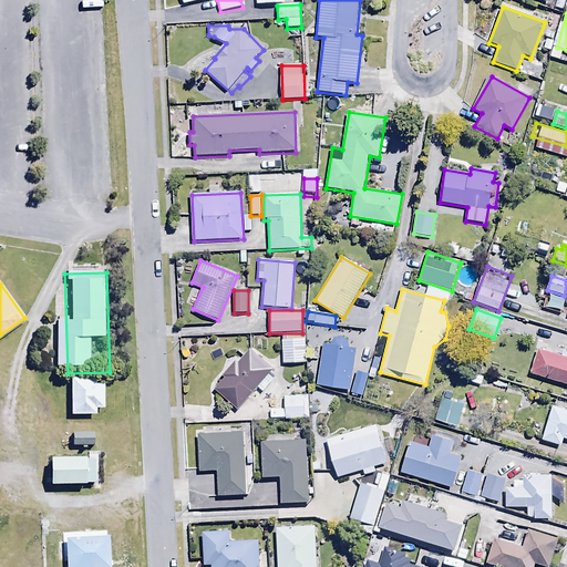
[(331,346),(323,344),(318,385),(350,391),(357,349),(349,348),(350,338),(333,336),(331,346)]
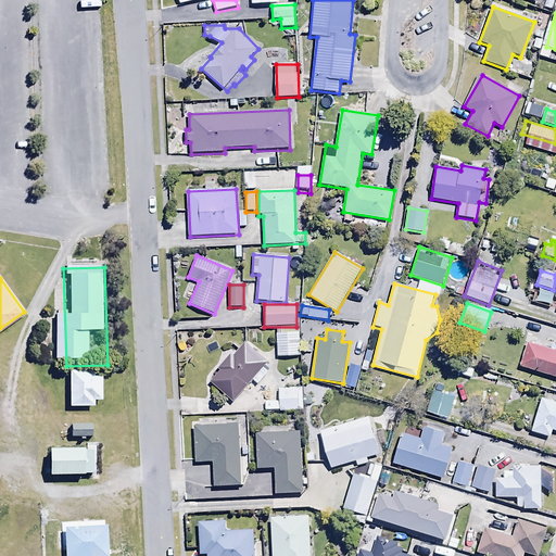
[(300,333),(278,335),(278,357),(301,356),(300,333)]
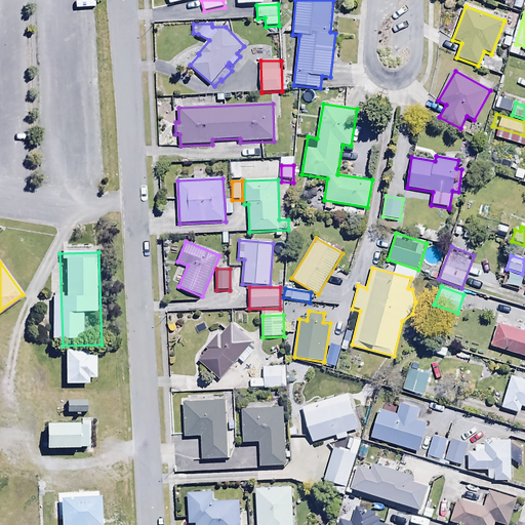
[(217,379),(253,342),(234,323),(220,336),(218,335),(206,348),(209,351),(199,361),(217,379)]
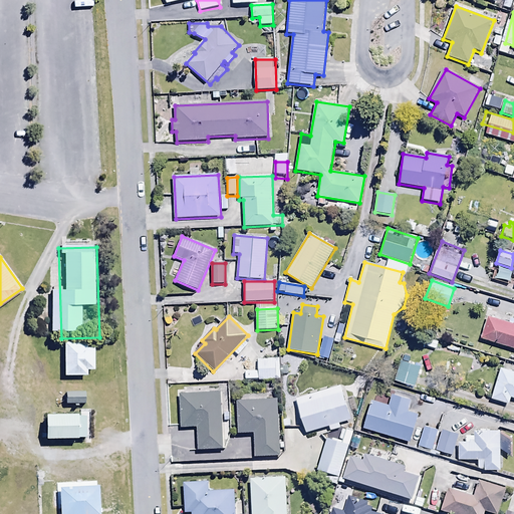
[(487,318),(481,338),(513,348),(513,324),(513,326),(487,318)]
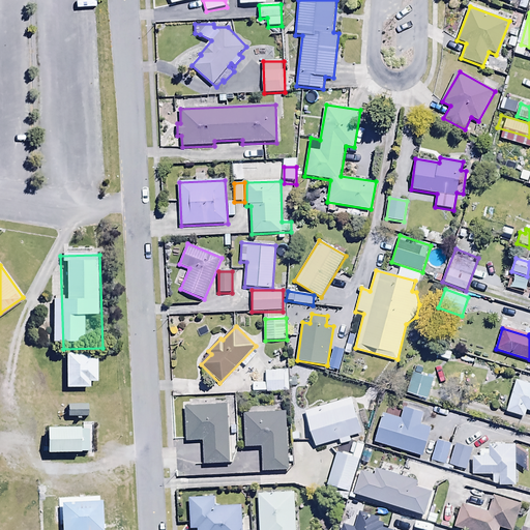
[(344,352),(333,349),(329,367),(340,370),(344,352)]
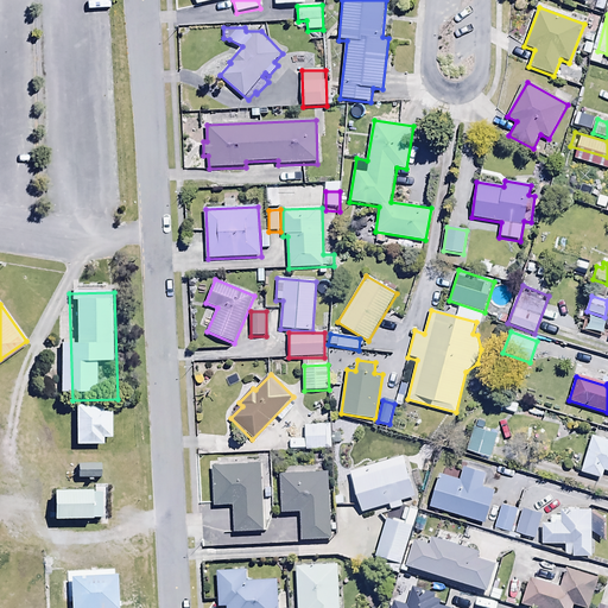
[(111,407),(76,407),(77,447),(112,445),(111,407)]
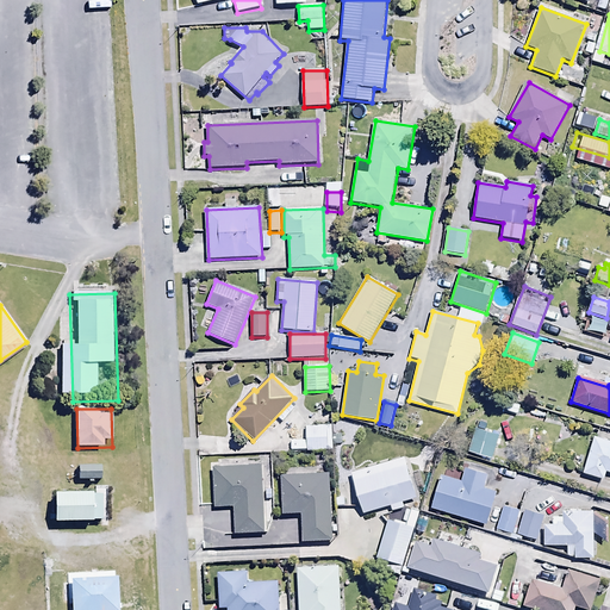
[(331,427),(306,428),(307,453),(332,452),(331,427)]
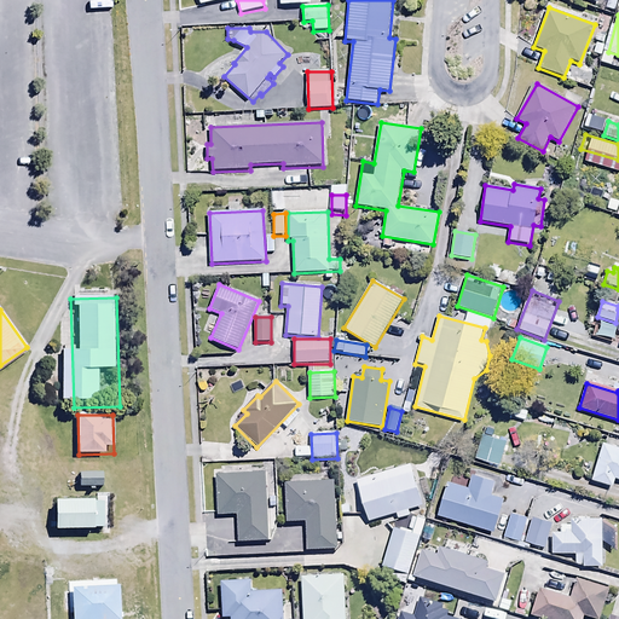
[(509,443),(484,434),(475,460),(501,468),(509,443)]
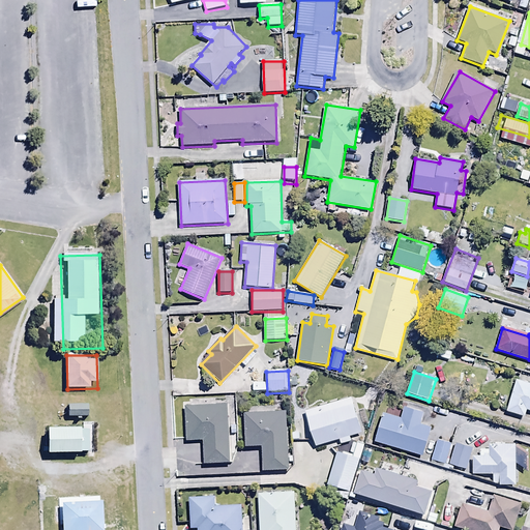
[(529,384),(517,380),(506,412),(524,418),(526,411),(529,411),(529,384)]
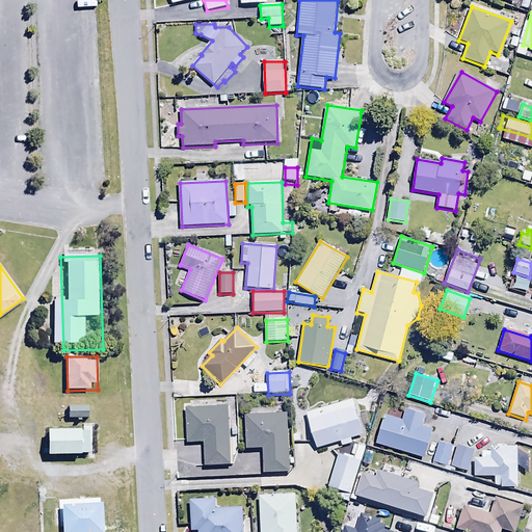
[(365,435),(354,399),(308,413),(318,449),(342,443),(343,446),(353,443),(352,440),(365,435)]
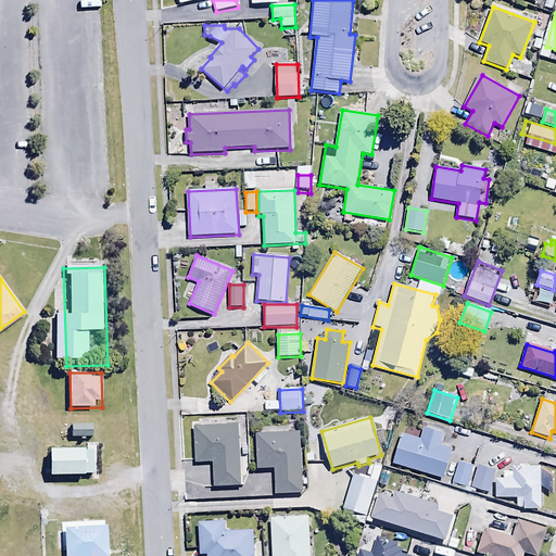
[(92,426),(72,426),(71,439),(92,439),(92,426)]
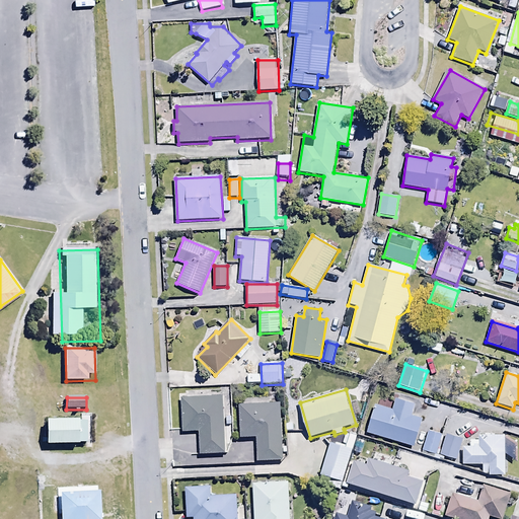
[(200,456),(225,455),(223,397),(182,398),(183,433),(199,433),(200,456)]
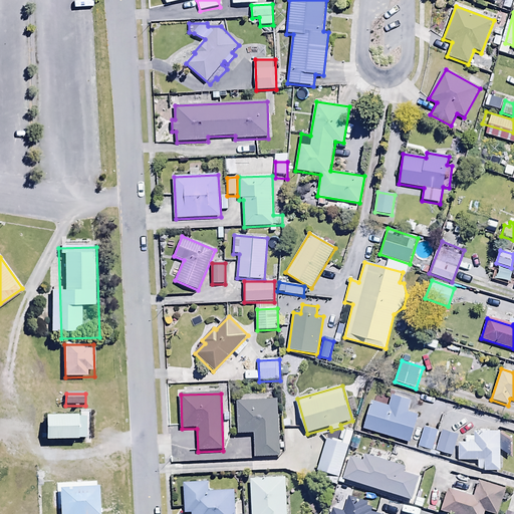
[(370,400),(362,429),(411,442),(418,416),(410,413),(413,401),(393,395),(390,406),(370,400)]
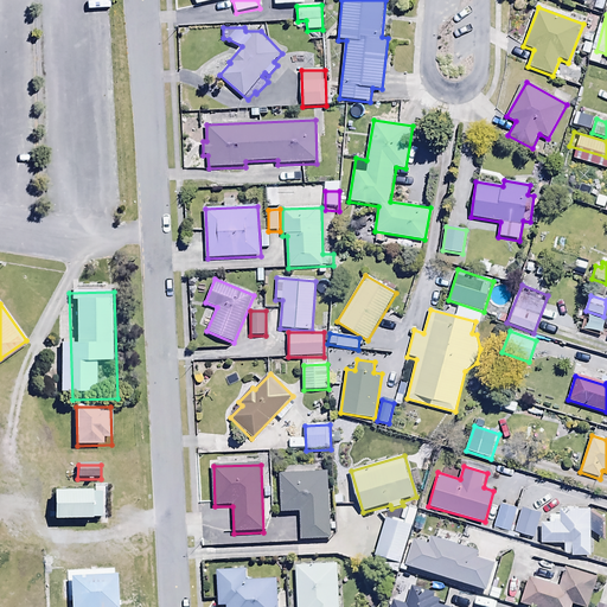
[(330,541),(328,472),(280,473),(281,513),(300,513),(300,542),(330,541)]
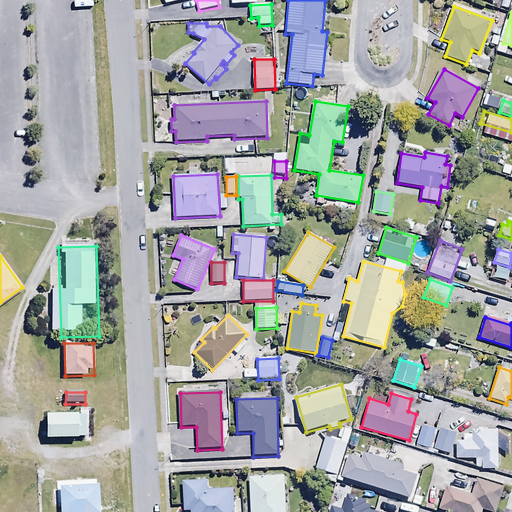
[(436,430),(423,426),(417,444),(430,448),(436,430)]
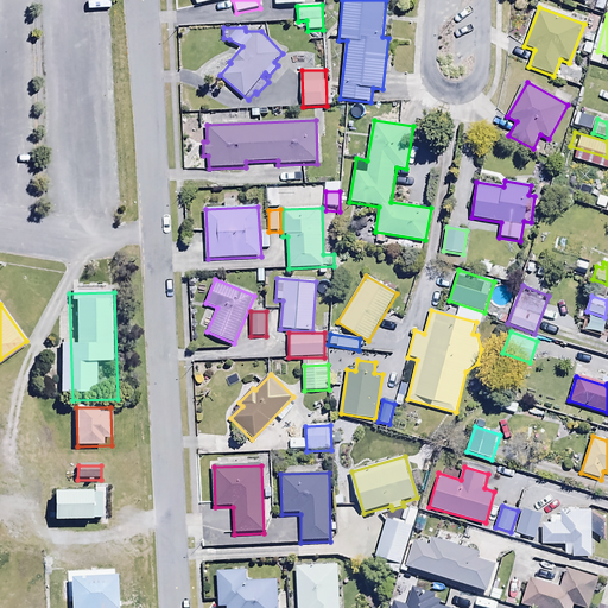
[(543,517),(524,510),(515,533),(534,539),(543,517)]
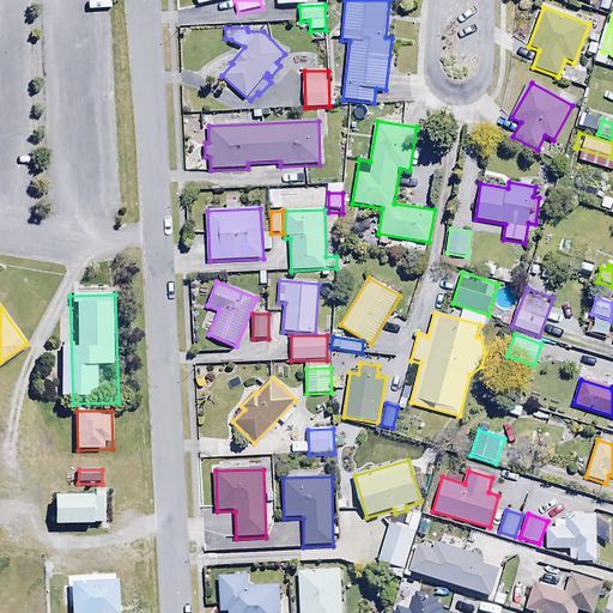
[(598,562),(596,514),(569,514),(569,520),(556,520),(556,528),(547,528),(547,550),(571,550),(571,560),(578,560),(578,562),(598,562)]
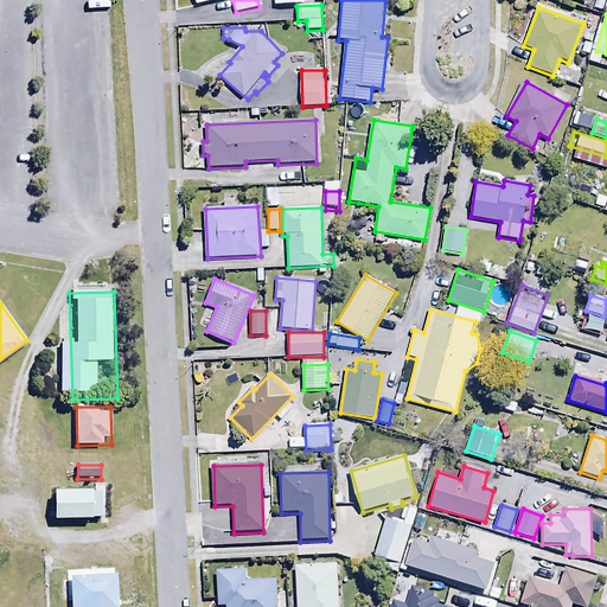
[(411,525),(385,518),(375,556),(401,564),(411,525)]
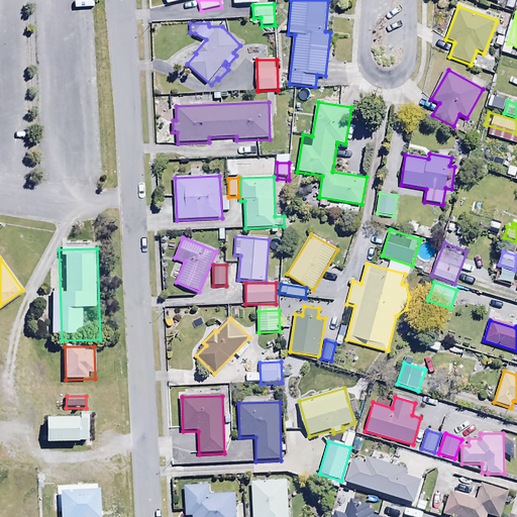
[(397,468),(367,458),(366,464),(352,460),(345,483),(414,504),(421,481),(405,476),(408,467),(399,463),(397,468)]
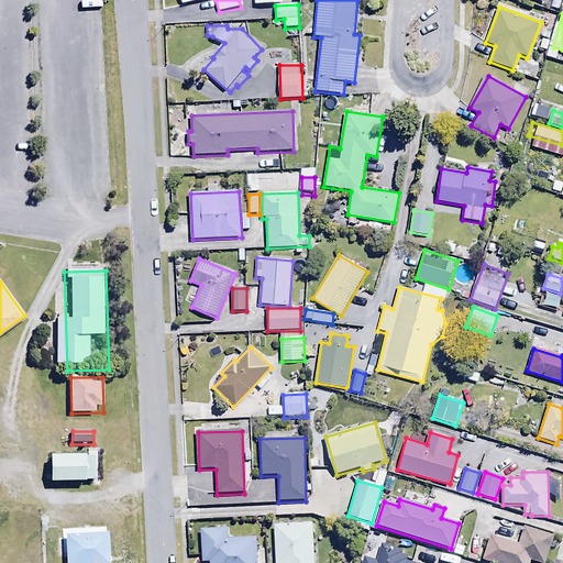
[(315,562),(313,525),(275,526),(276,562),(315,562)]
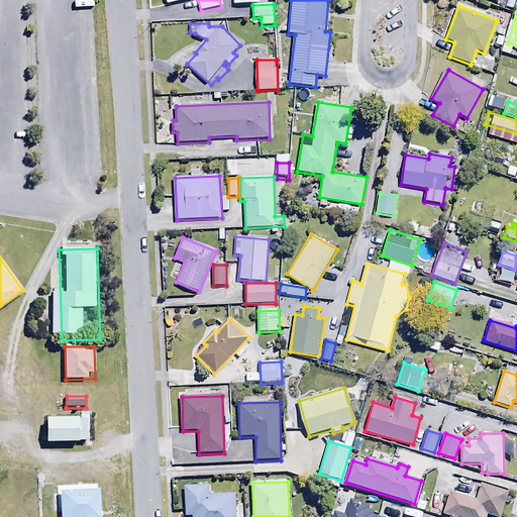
[(451,492),(444,515),(449,516),(487,516),(488,516),(491,516),(501,516),(509,492),(483,485),(479,500),(451,492)]
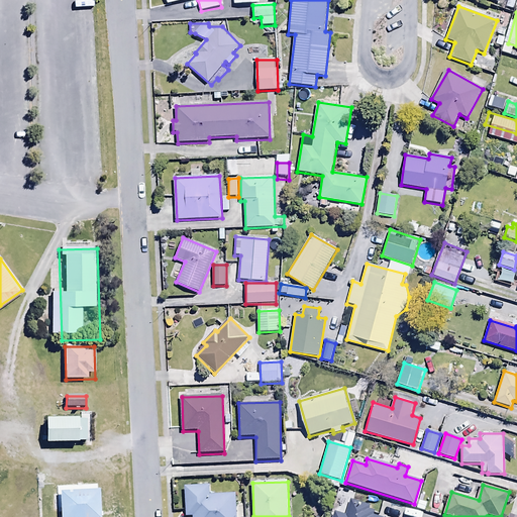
[(236,516),(235,494),(210,495),(210,486),(184,487),(185,516),(236,516)]
